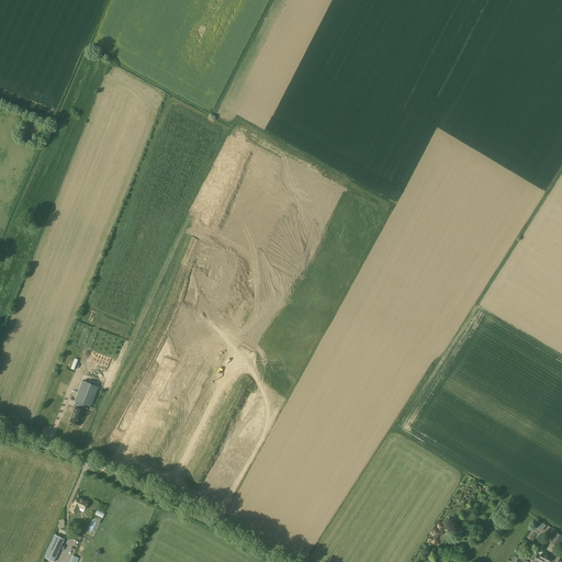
[(98,386),(82,381),(75,401),(80,403),(85,405),(90,407),(98,386)]
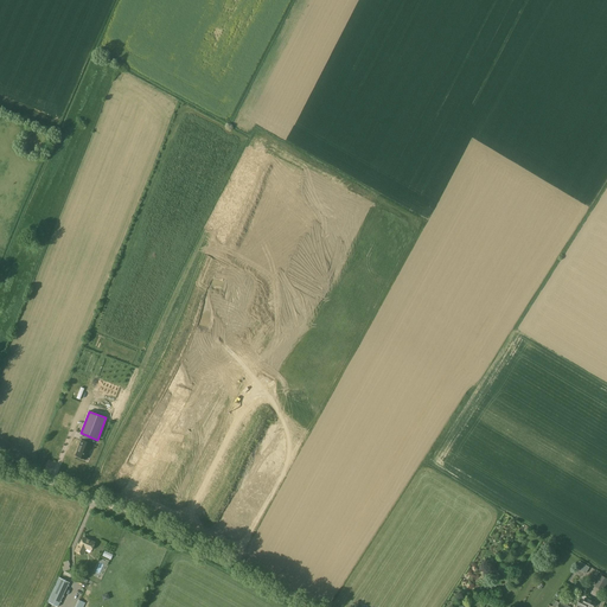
[(91,438),(87,435),(85,441),(82,440),(76,455),(85,459),(91,443),(89,443),(91,438)]
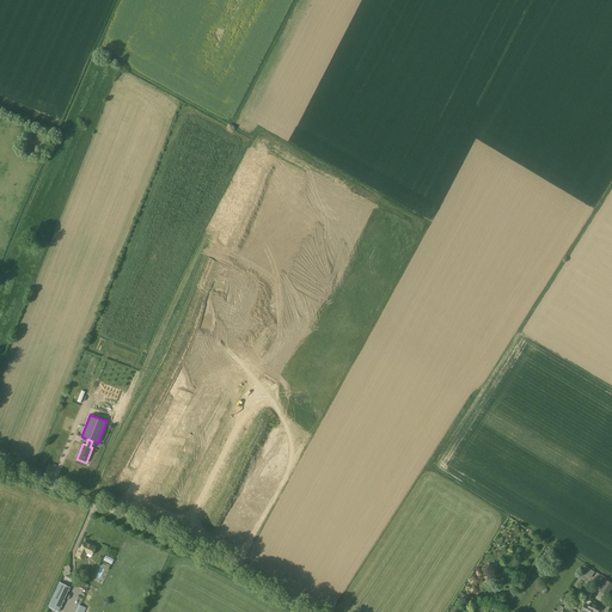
[(91,544),(89,543),(87,543),(87,544),(84,543),(80,549),(79,549),(78,551),(79,551),(77,557),(83,560),(86,551),(92,555),(96,548),(91,545),(91,544)]
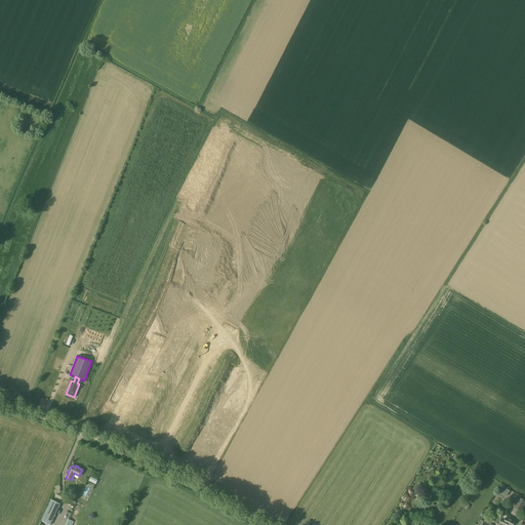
[(506,496),(510,490),(501,485),(497,491),(506,496)]
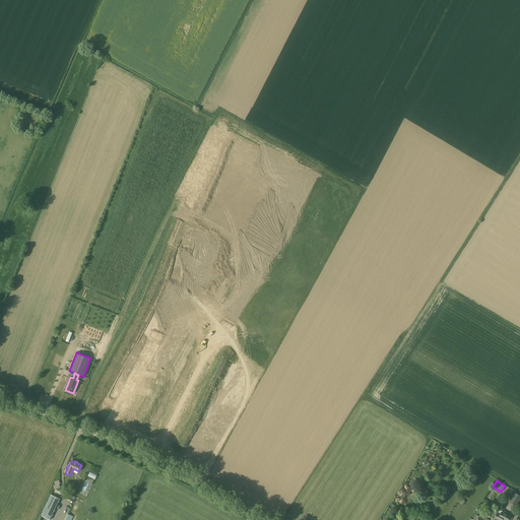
[(516,506),(519,498),(519,496),(514,493),(509,502),(516,506)]
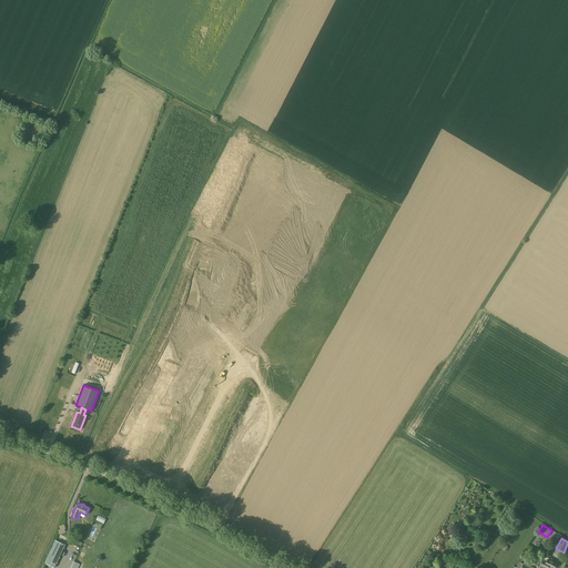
[(53,567),(66,545),(56,540),(44,564),(53,567)]
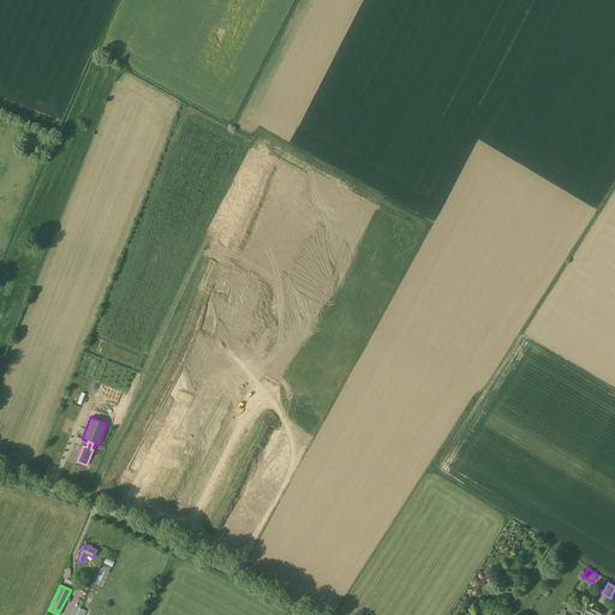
[(587,607),(584,613),(589,614),(592,614),(593,614),(597,614),(599,614),(602,611),(593,607),(593,604),(589,602),(586,607),(587,607)]
